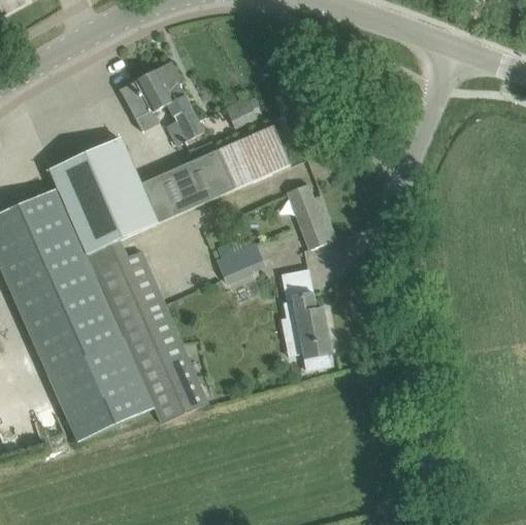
[(0,11),(21,0),(0,0),(0,11)]
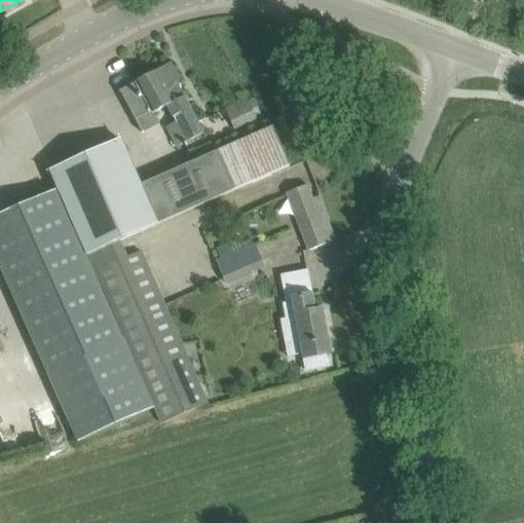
[(169,62),(119,87),(141,129),(157,120),(152,110),(166,103),(175,119),(164,124),(176,144),(182,141),(183,143),(186,142),(185,140),(201,131),(177,83),(179,81),(169,62)]
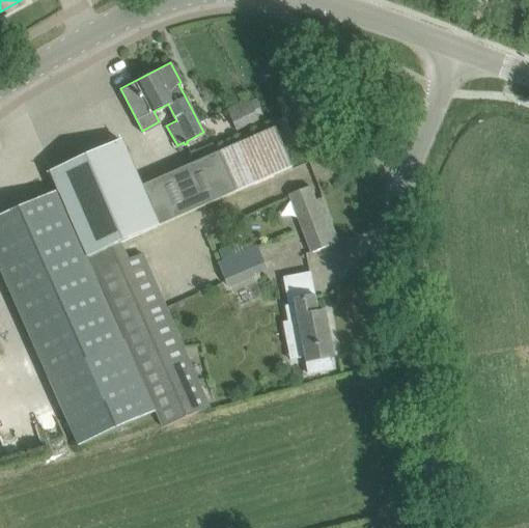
[(225,107),(235,129),(257,118),(252,108),(265,102),(260,93),(248,99),(247,96),(225,107)]
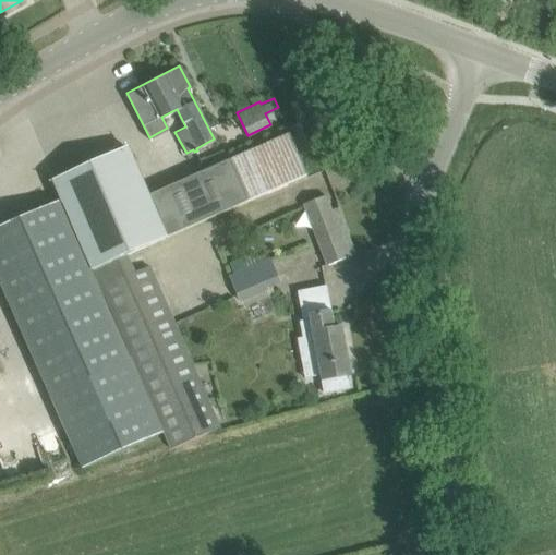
[(290,124),(301,152),(316,145),(305,118),(290,124)]
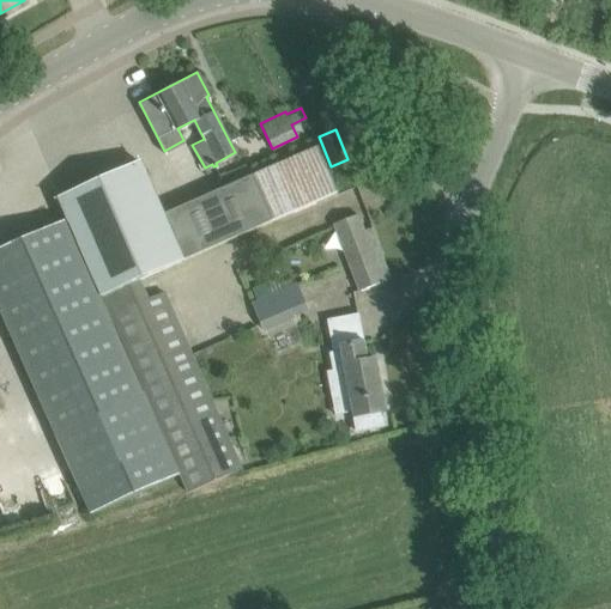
[(138,159),(56,195),(66,217),(100,293),(337,189),(316,144),(161,212),(138,159)]
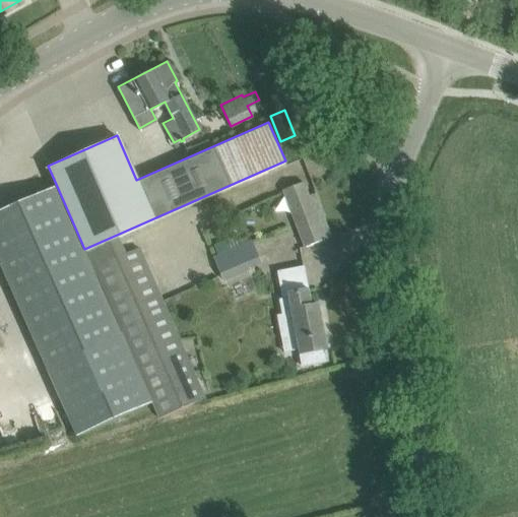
[(282,188),(305,245),(323,237),(315,215),(320,213),(312,192),(307,194),(302,180),(282,188)]
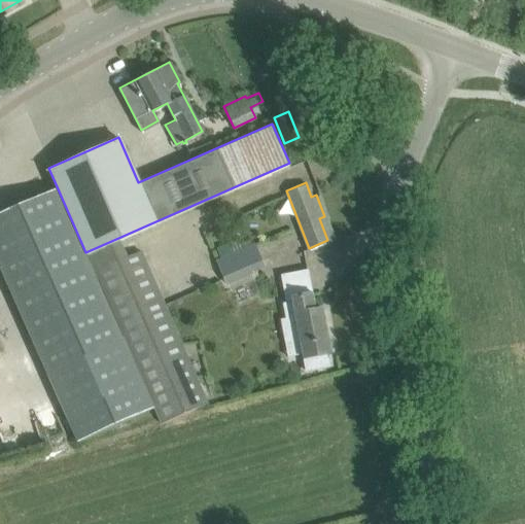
[(130,352),(124,338),(93,268),(85,252),(57,186),(0,211),(0,269),(45,372),(102,347),(108,362),(130,352)]
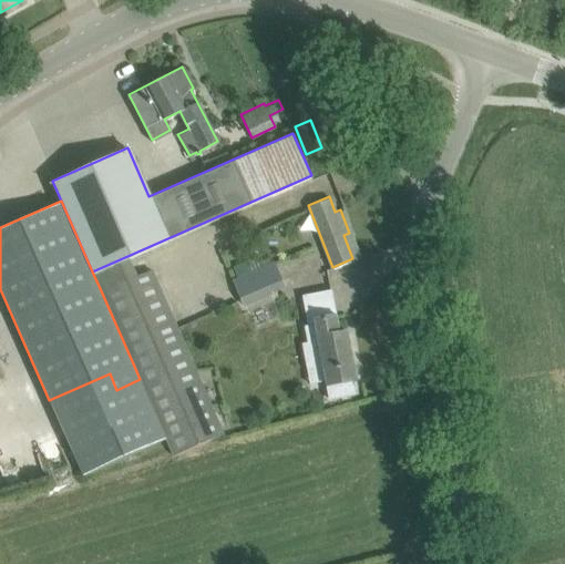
[(240,301),(284,286),(275,259),(232,275),(240,301)]
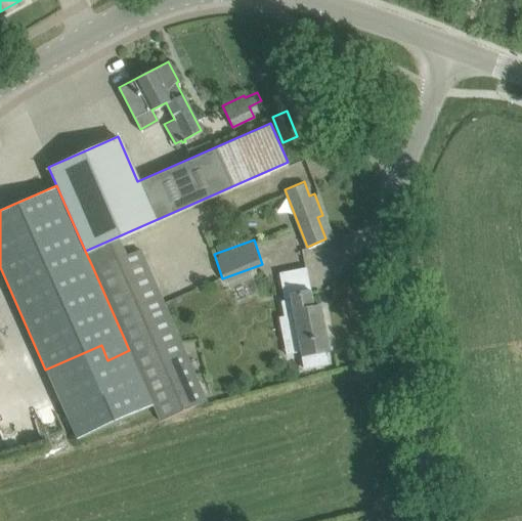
[(138,248),(92,266),(123,336),(129,350),(159,420),(205,399),(138,248)]
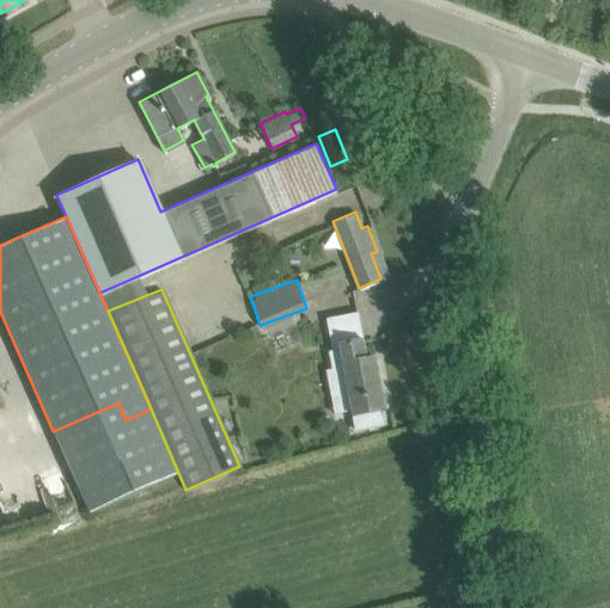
[(363,338),(339,343),(352,413),(384,407),(373,355),(361,358),(358,341),(363,339),(363,338)]
